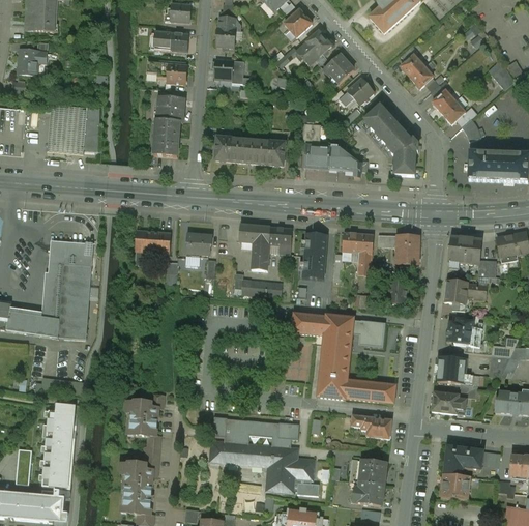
[(25,0),(25,15),(33,15),(33,29),(57,29),(57,22),(53,22),(53,0),(25,0)]
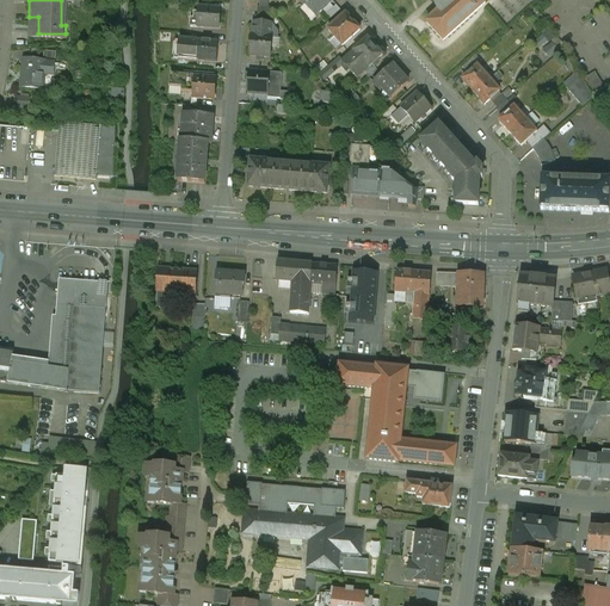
[(303,0),(315,12),(328,0),(303,0)]
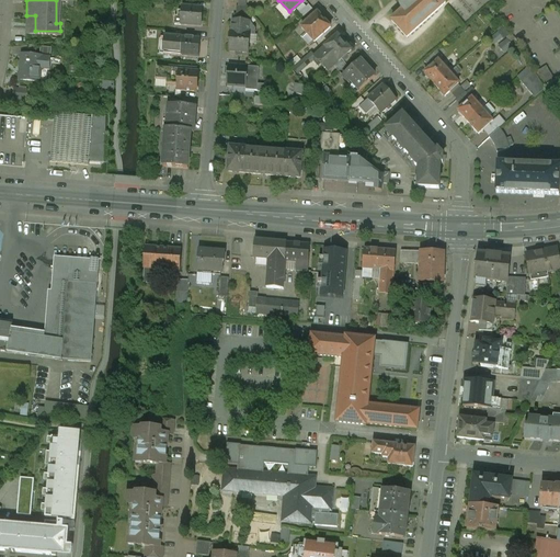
[(398,0),(398,1),(399,4),(401,7),(390,16),(406,34),(443,0),(398,0)]
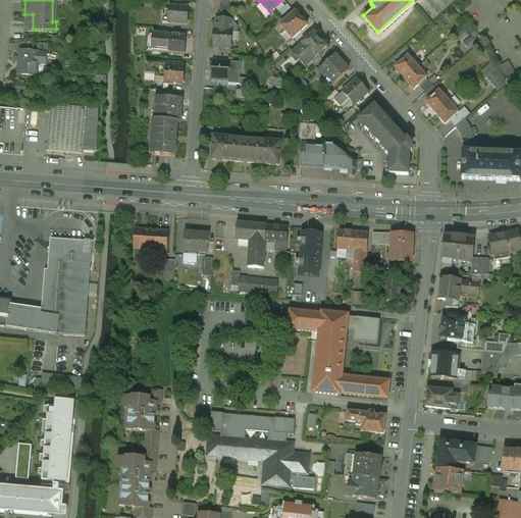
[(164,12),(161,12),(161,19),(186,20),(187,4),(168,3),(168,7),(164,7),(164,12)]
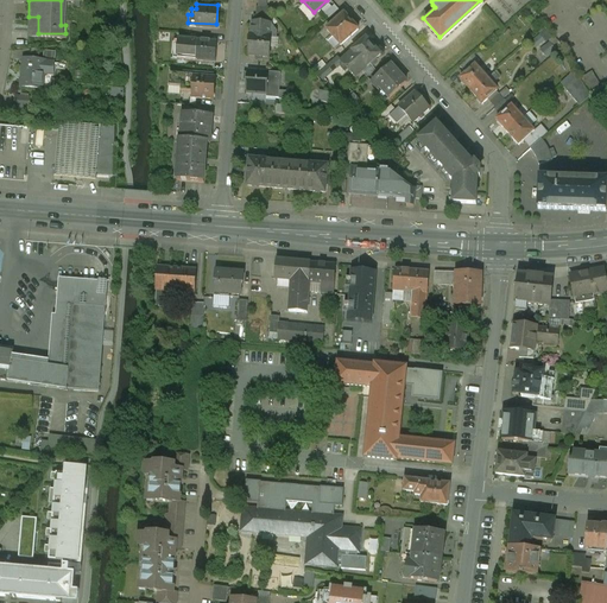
[(356,26),(343,10),(326,25),(340,42),(356,26)]
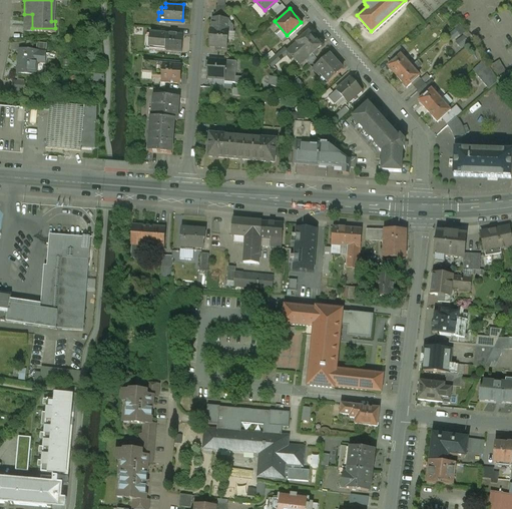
[(212,10),(211,16),(226,16),(228,19),(228,10),(226,10),(214,10),(212,10)]
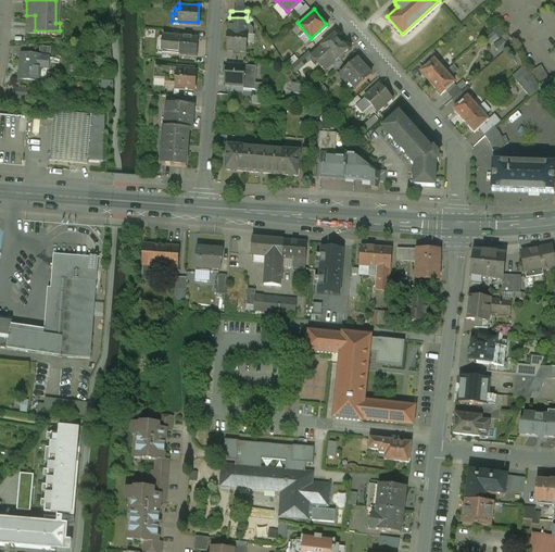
[(228,17),(228,28),(246,29),(246,32),(251,32),(251,25),(248,21),(246,17),(229,17),(228,17)]
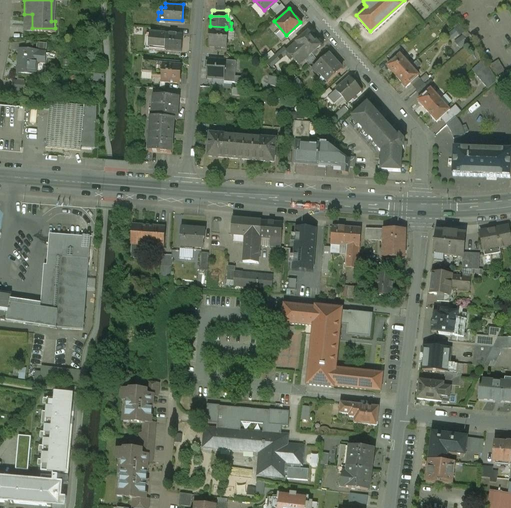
[(454,36),(464,28),(459,22),(450,30),(454,36)]
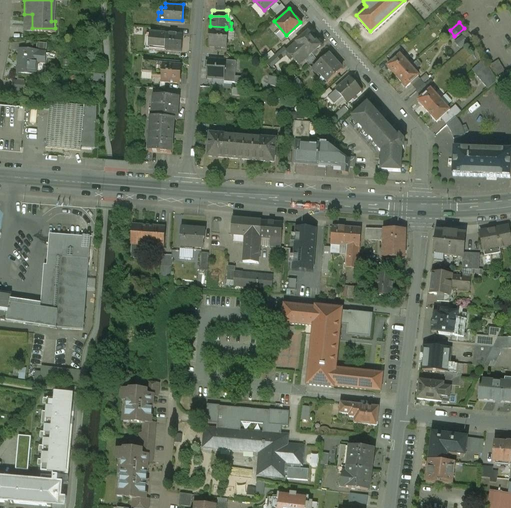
[(210,26),(209,26),(208,44),(226,45),(226,29),(226,27),(210,26)]
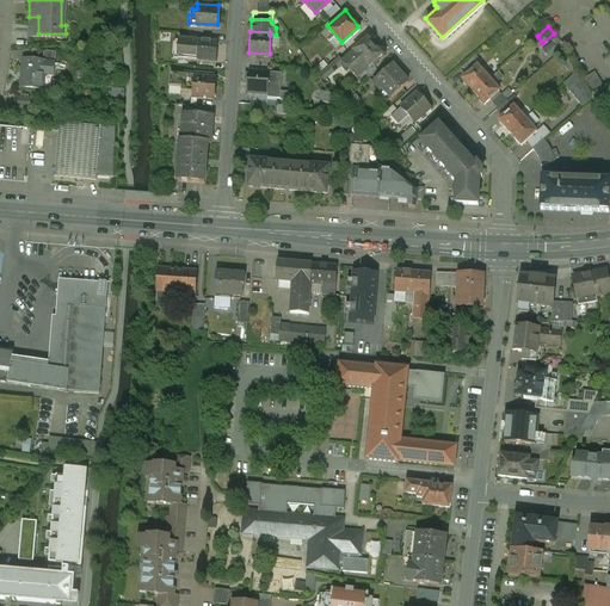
[(381,51),(367,35),(342,57),(351,68),(362,59),(367,63),(381,51)]
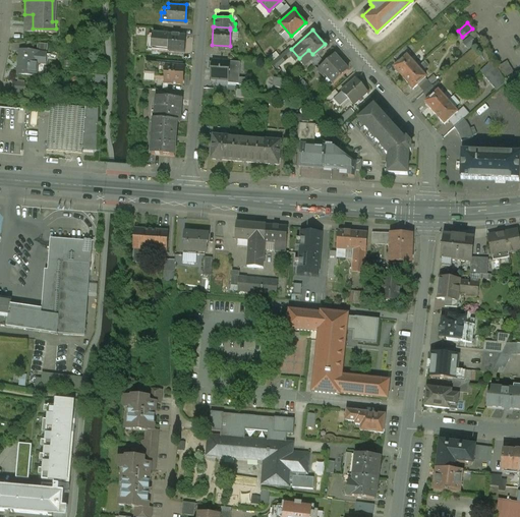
[(152,47),(167,48),(168,32),(153,31),(152,47)]
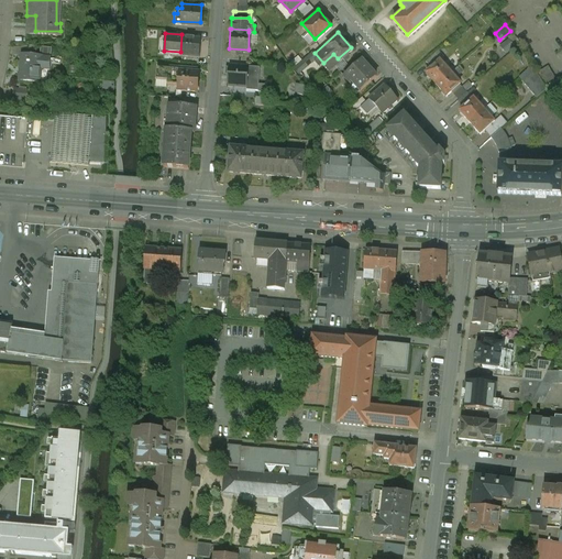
[(199,35),(182,34),(180,52),(180,53),(198,54),(199,35)]
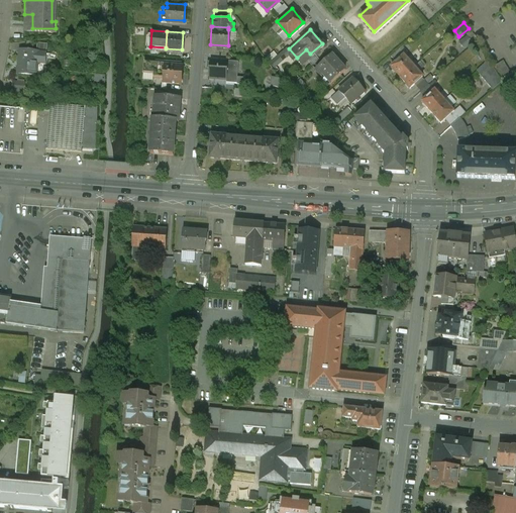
[(469,32),(459,36),(462,44),(473,40),(469,32)]
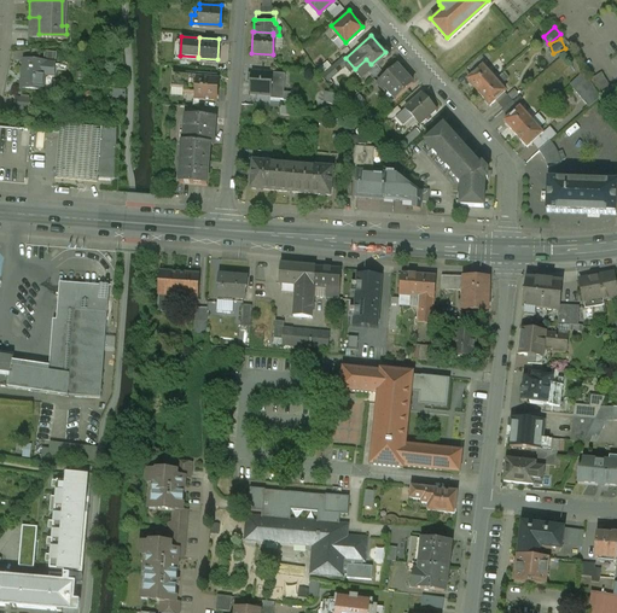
[(53,58),(22,54),(19,83),(41,86),(42,70),(52,71),(53,58)]
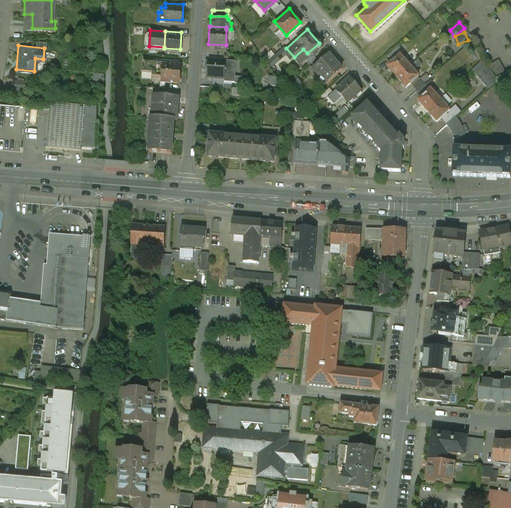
[(341,66),(327,52),(312,66),(317,72),(319,70),(327,79),(328,78),(336,71),(341,66)]
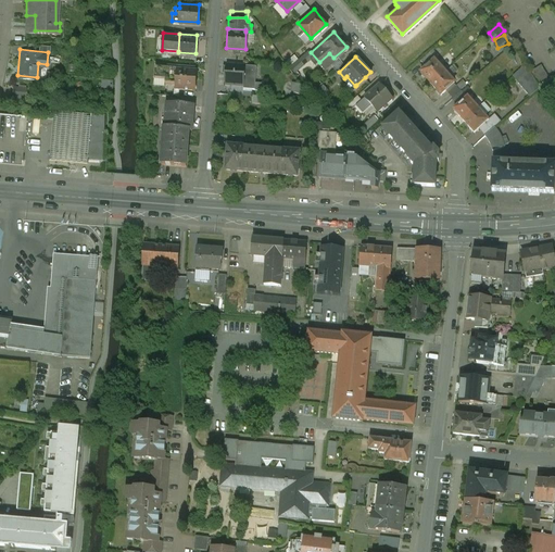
[(443,67),(432,57),(419,69),(429,79),(443,67)]
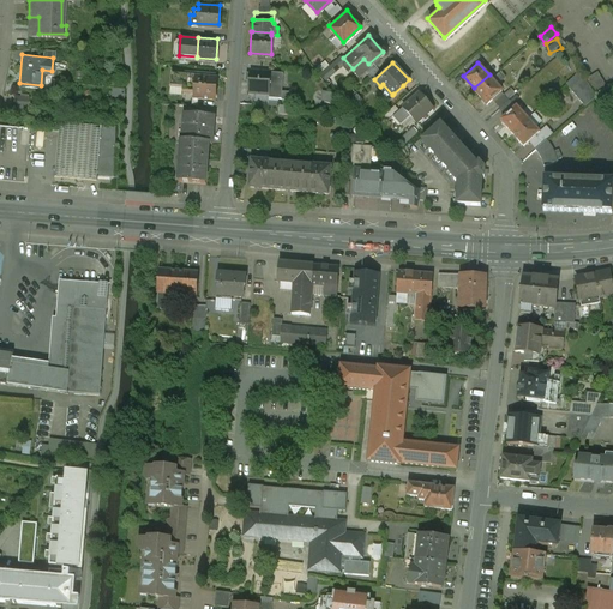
[(193,88),(194,74),(194,71),(191,71),(192,67),(184,67),(184,70),(169,70),(168,82),(181,83),(180,86),(193,88)]
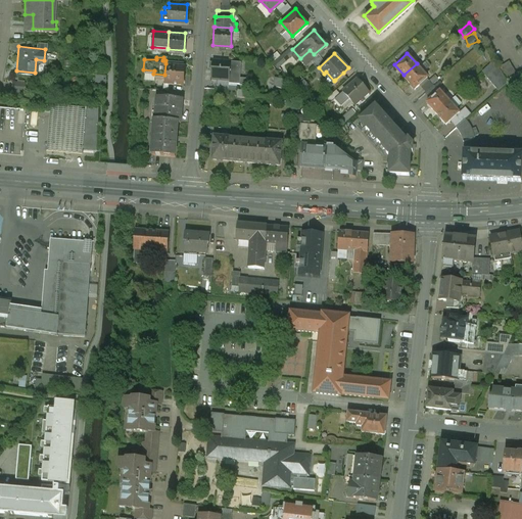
[(485,74),(496,64),(492,57),(480,67),(485,74)]
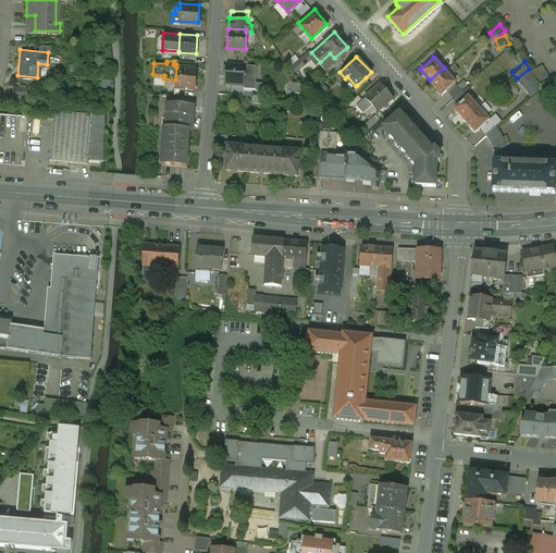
[(238,64),(225,63),(224,80),(230,81),(243,81),(244,62),(238,62),(238,64)]
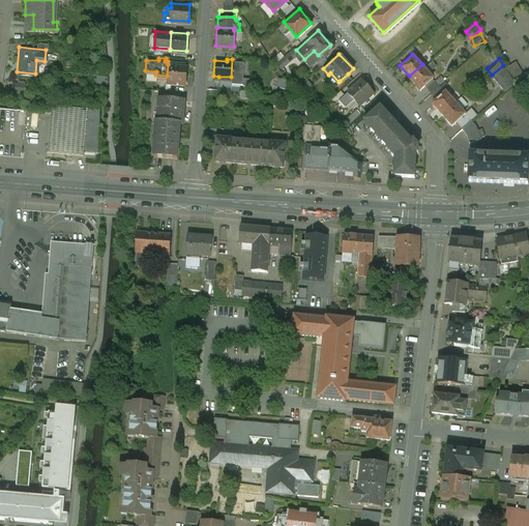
[(243,60),(232,59),(231,77),(231,82),(242,83),(243,60)]
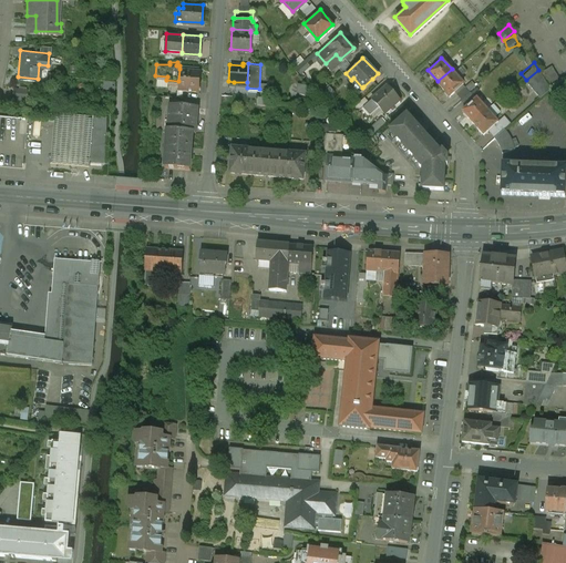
[(198,69),(179,69),(178,81),(178,88),(197,89),(198,69)]
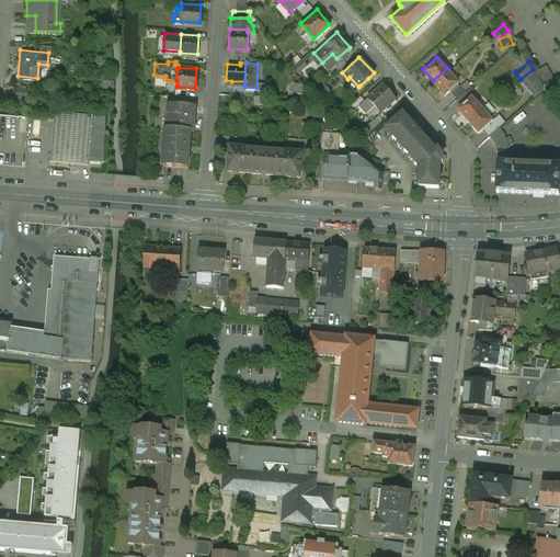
[(447,68),(433,80),(443,92),(457,80),(447,68)]
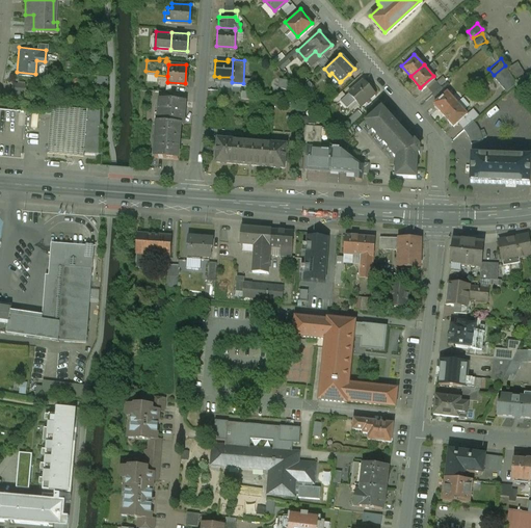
[(505,66),(494,75),(505,89),(515,80),(505,66)]
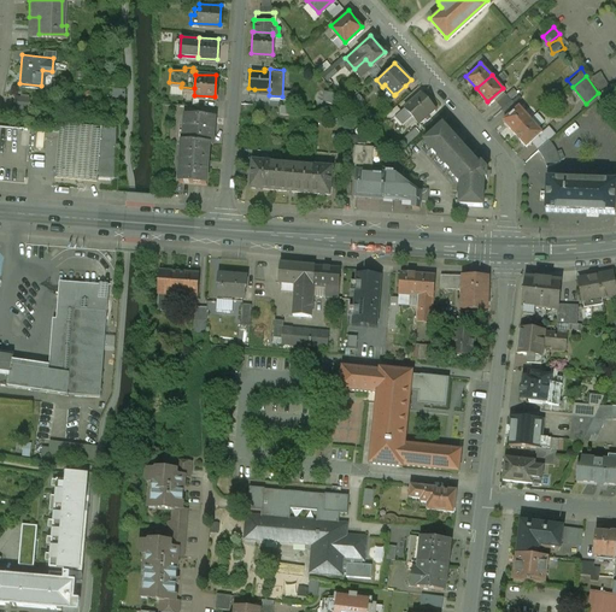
[(405,86),(396,94),(399,99),(409,90),(405,86)]
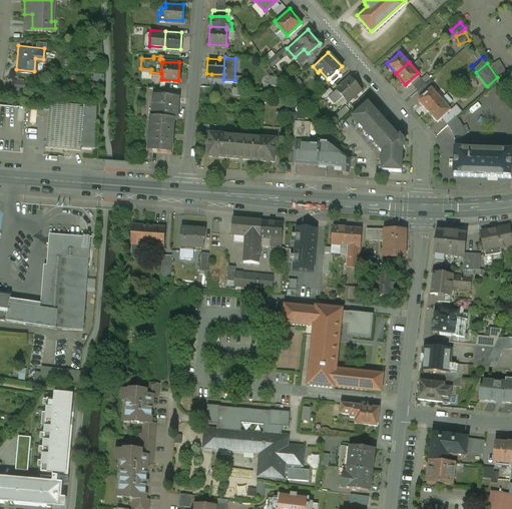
[(223,85),(223,79),(223,74),(211,74),(210,85),(223,85)]
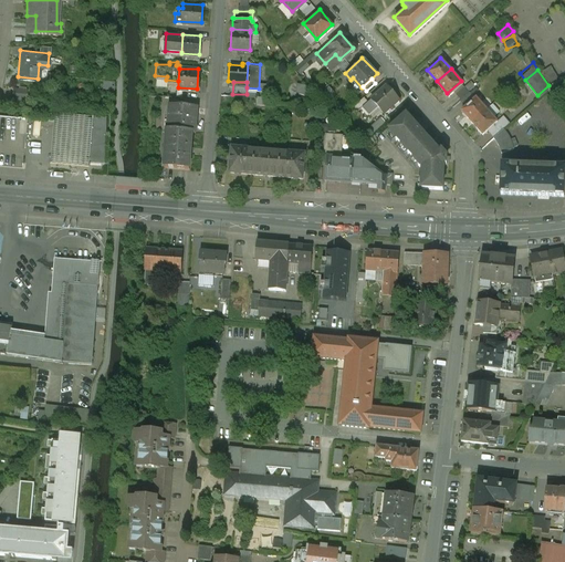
[(398,97),(385,83),(369,95),(370,96),(367,99),(361,104),(367,112),(377,104),(384,111),(398,97)]
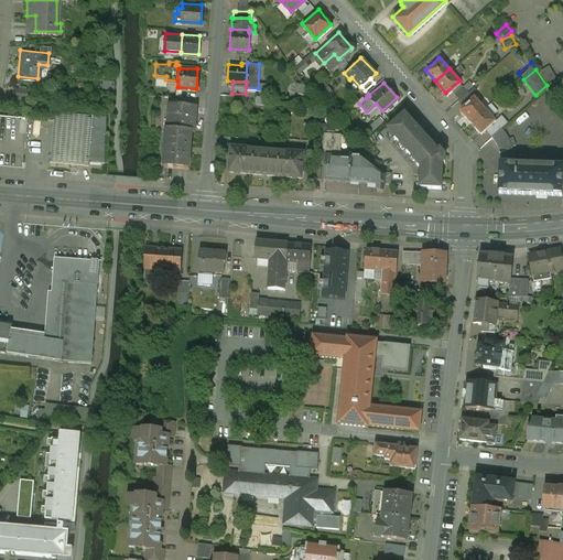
[(25,87),(12,86),(11,94),(24,95),(25,87)]
